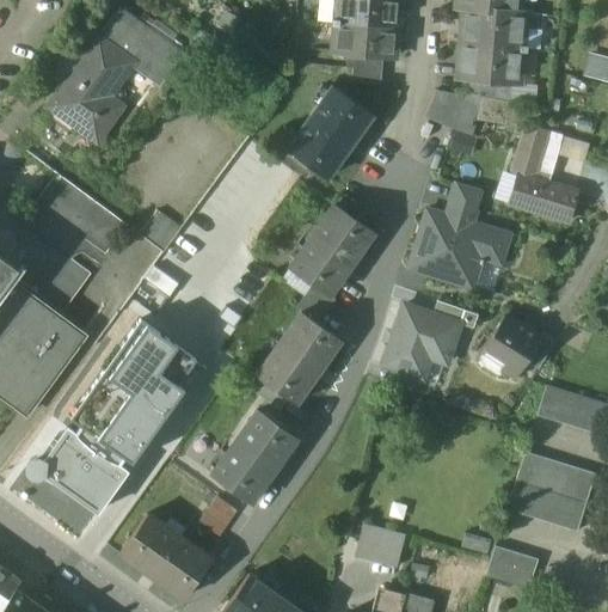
[(342,0),(341,23),(397,28),(399,0),(342,0)]
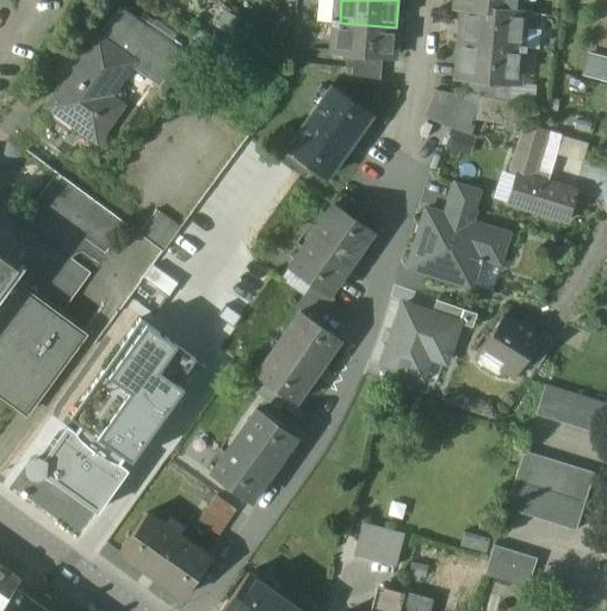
[(518,0),(460,0),(460,6),(468,7),(518,12),(518,0)]
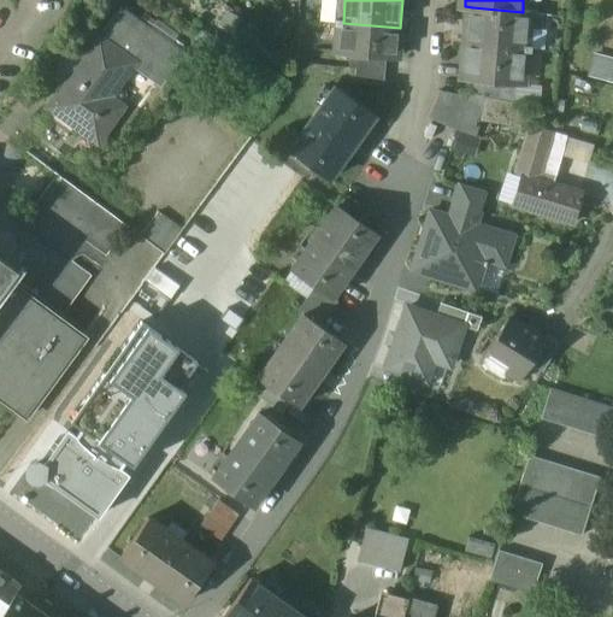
[(523,12),(472,7),(469,41),(526,46),(529,12),(523,12)]
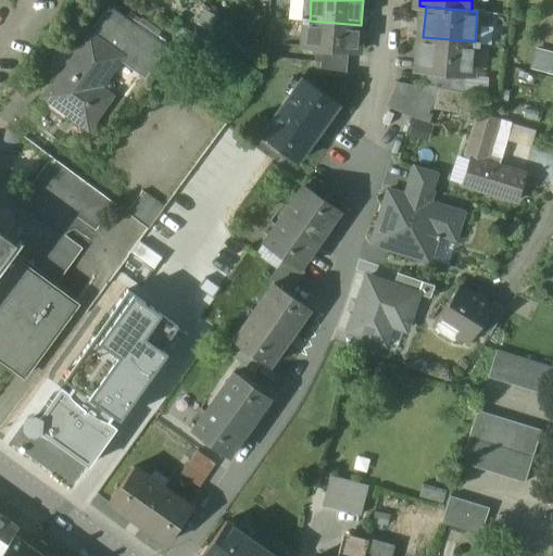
[(111,8),(93,34),(149,73),(166,48),(111,8)]
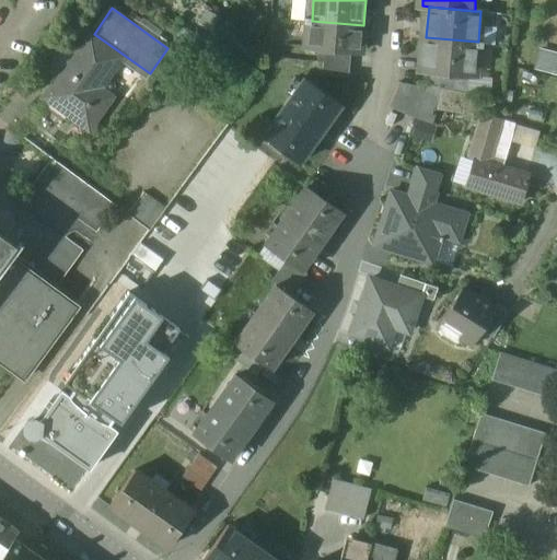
[(363,25),(312,21),(309,48),(352,53),(361,53),(363,25)]
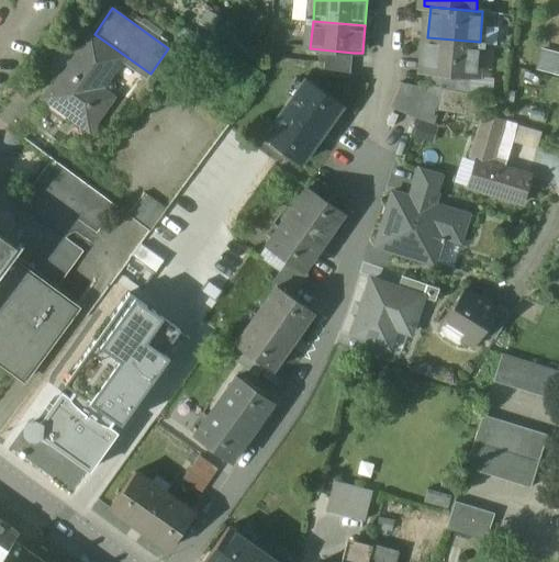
[(57,83),(46,98),(91,132),(115,99),(103,90),(127,58),(94,34),(66,71),(57,83)]
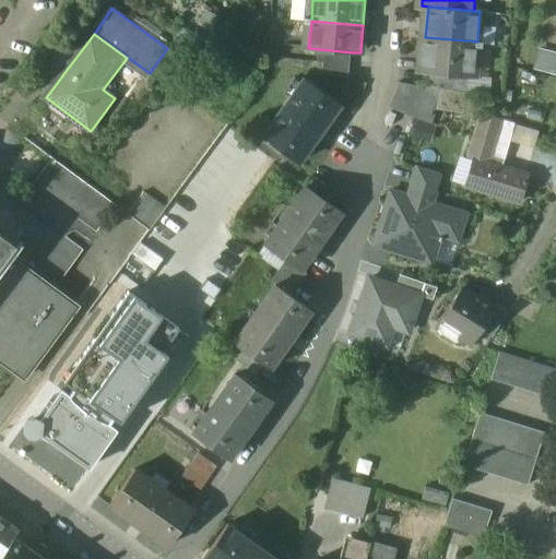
[(477,42),(425,37),(423,71),(432,71),(458,74),(470,75),(474,75),(477,42)]
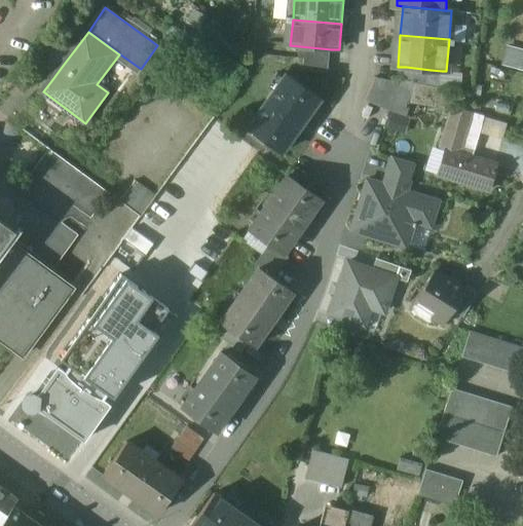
[(331,49),(300,46),(299,59),(305,60),(330,62),(331,49)]
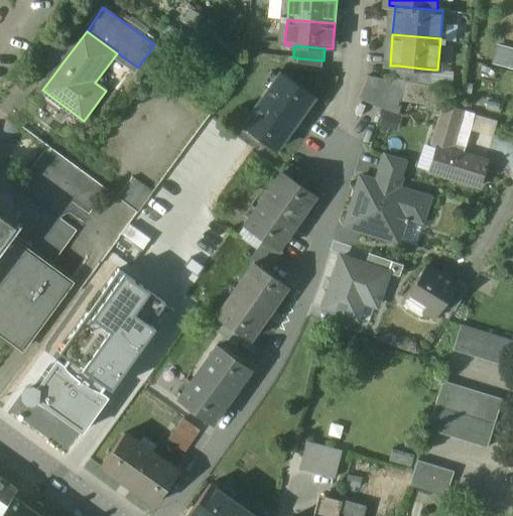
[(512,50),(501,48),(497,65),(512,67),(512,50)]
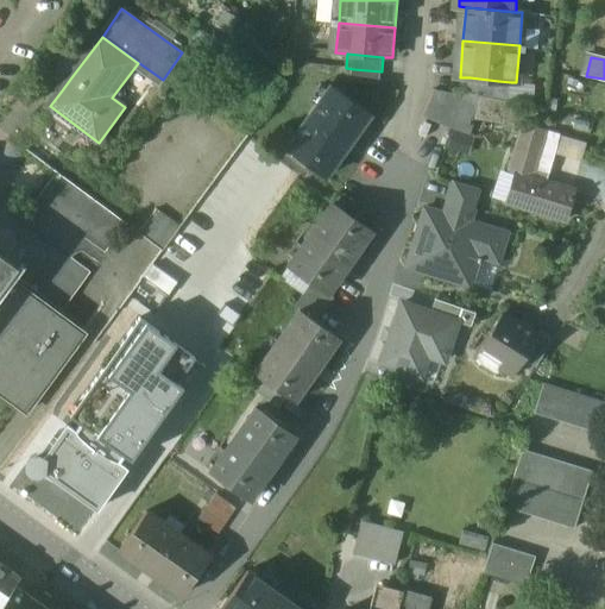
[(382,71),(353,69),(352,83),(380,86),(382,71)]
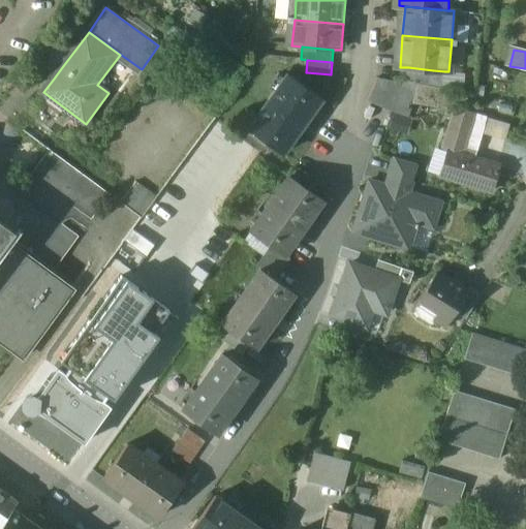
[(62,67),(53,61),(44,71),(54,79),(62,67)]
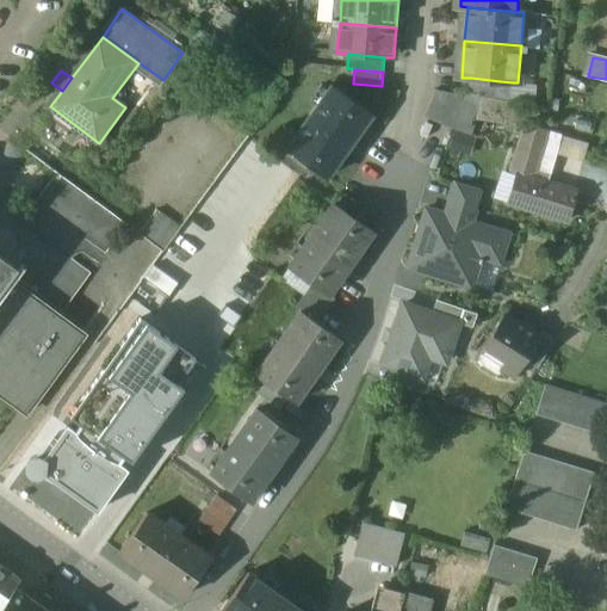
[(500,81),(471,78),(470,94),(497,99),(500,81)]
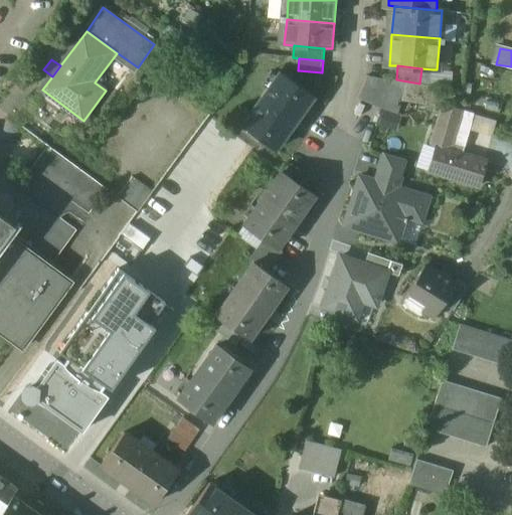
[(433,69),(421,68),(419,83),(432,87),(433,69)]
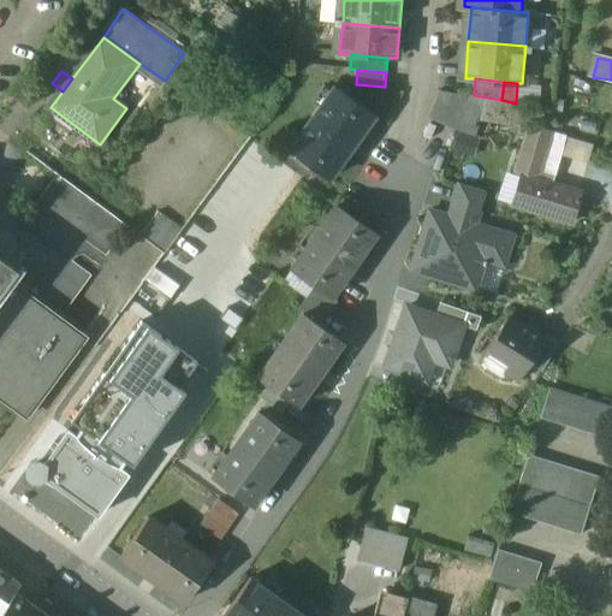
[(340,83),(295,144),(334,173),(379,112),(340,83)]
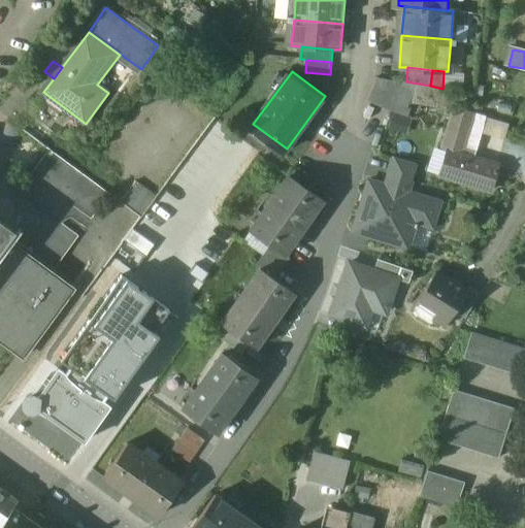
[(390,80),(378,77),(376,81),(368,101),(379,105),(390,80)]
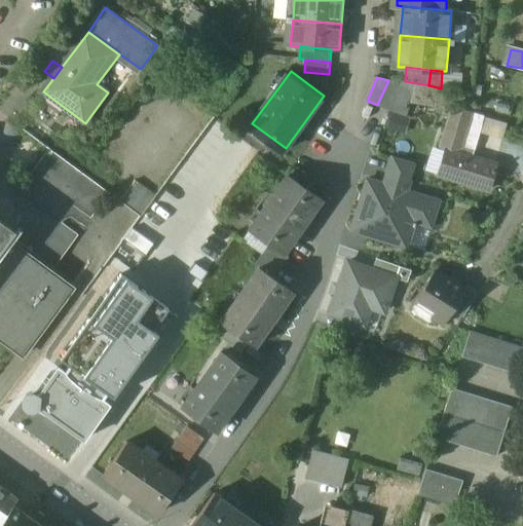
[(401,82),(388,80),(377,105),(391,112),(401,82)]
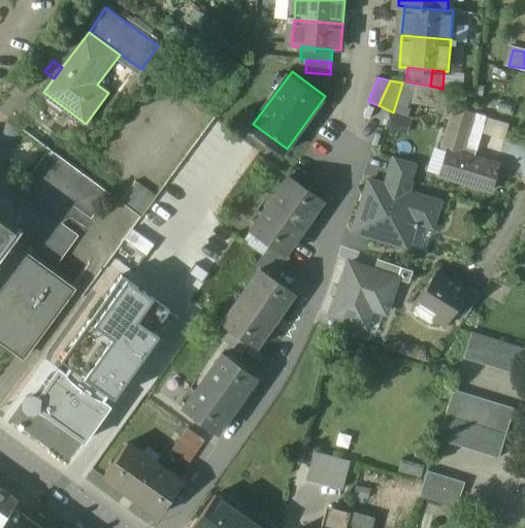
[(477,113),(455,107),(443,150),(450,152),(443,176),(492,192),(500,166),(473,158),(476,150),(467,147),(477,113)]
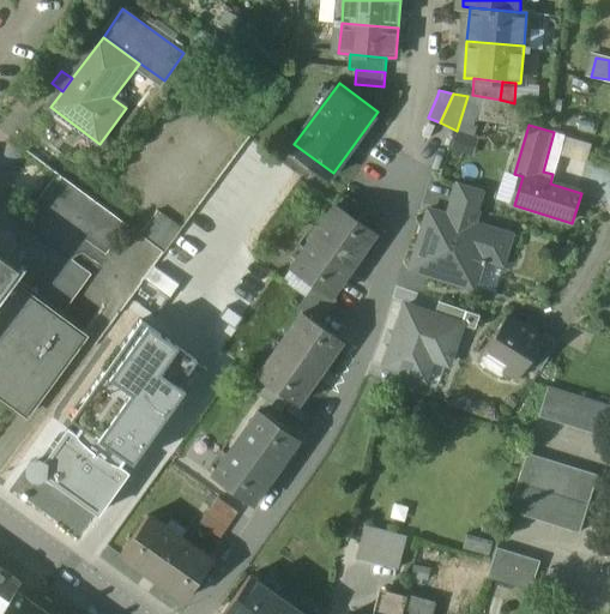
[(61,174),(2,256),(24,271),(17,281),(66,317),(132,226),(61,174)]
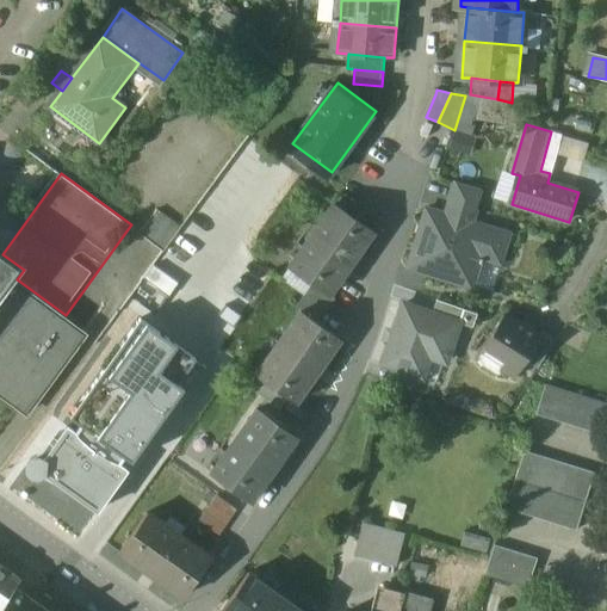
[(484,190),(457,181),(447,215),(475,223),(484,190)]
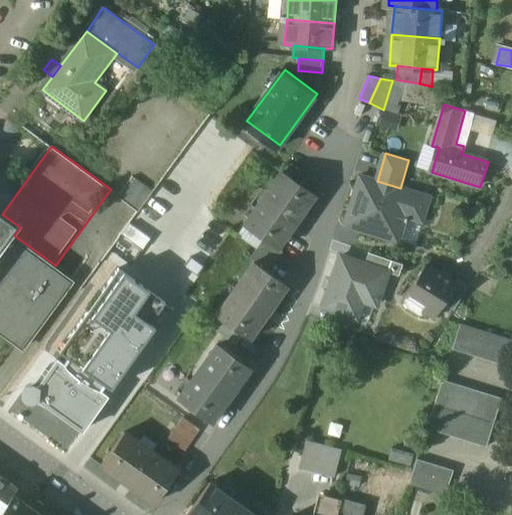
[(285,169),(245,224),(266,238),(278,247),(279,247),(317,192),(285,169)]
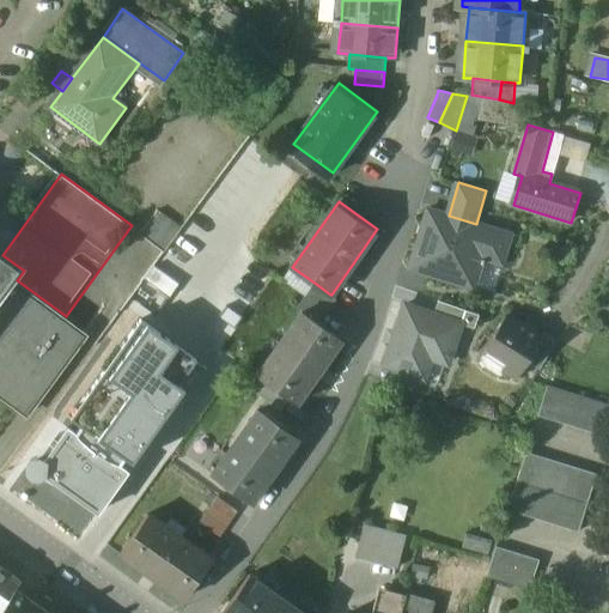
[(449,216),(430,210),(410,269),(475,290),(485,259),(504,265),(513,235),(476,224),(449,216)]
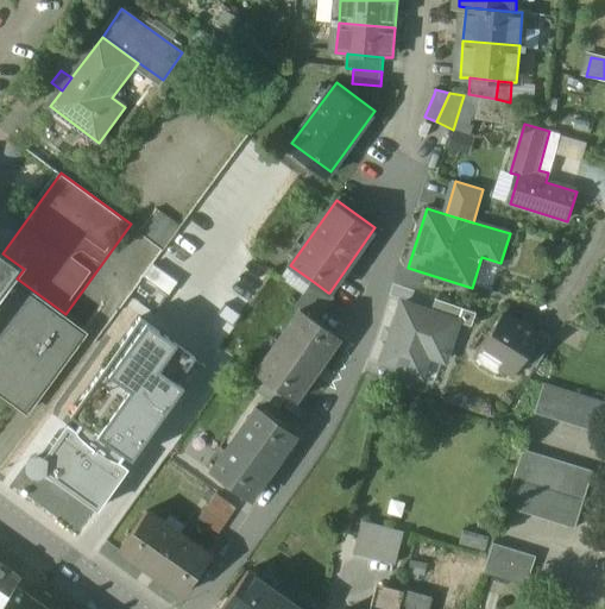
[(183,228),(159,209),(140,233),(164,251),(183,228)]
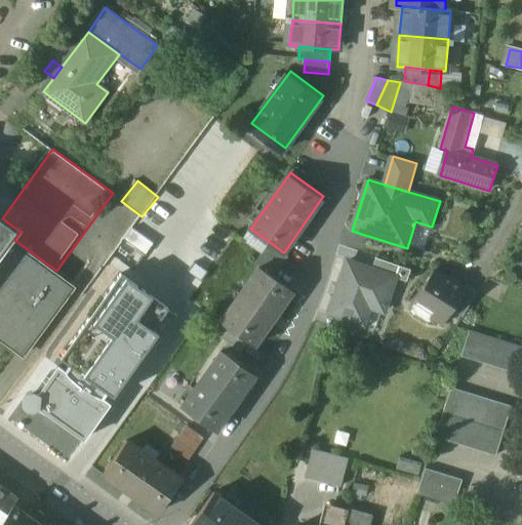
[(0,217),(0,337),(18,352),(26,357),(75,290),(10,242),(18,231),(0,217)]
